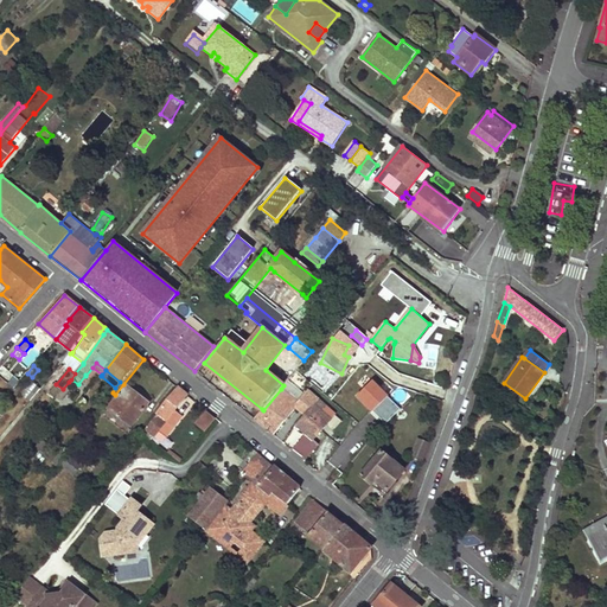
[(332,401),(346,381),(339,375),(325,396),(332,401)]
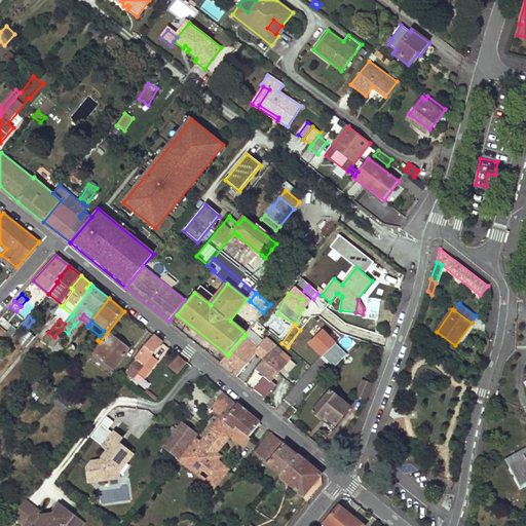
[(9,327),(6,331),(11,336),(15,332),(9,327)]
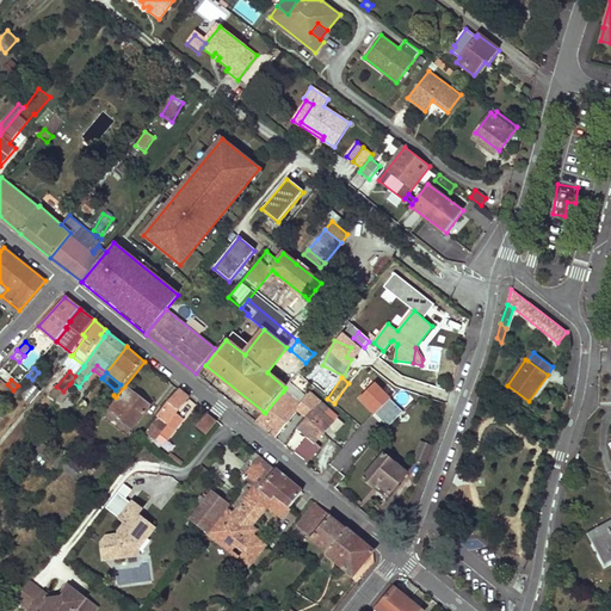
[(32,383),(22,395),(31,403),(41,392),(32,383)]
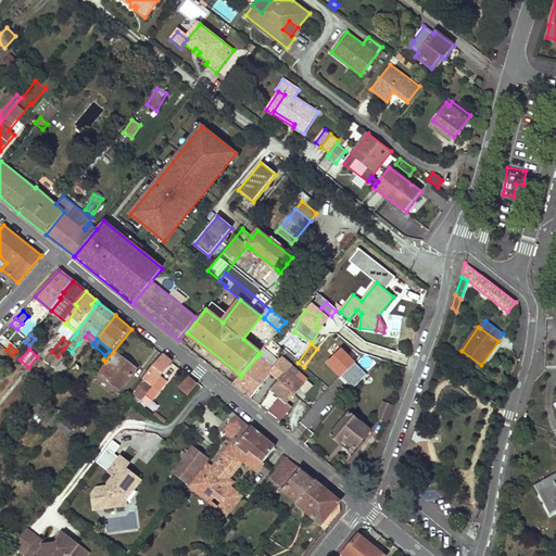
[(260,353),(257,356),(264,362),(266,359),(273,365),(270,367),(273,369),(278,362),(263,349),(260,353)]
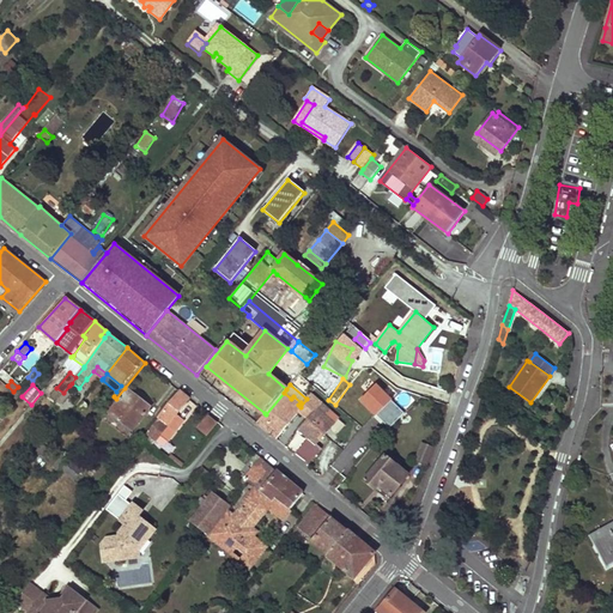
[(61,406),(74,390),(70,386),(64,393),(60,398),(56,401),(56,402),(61,406)]
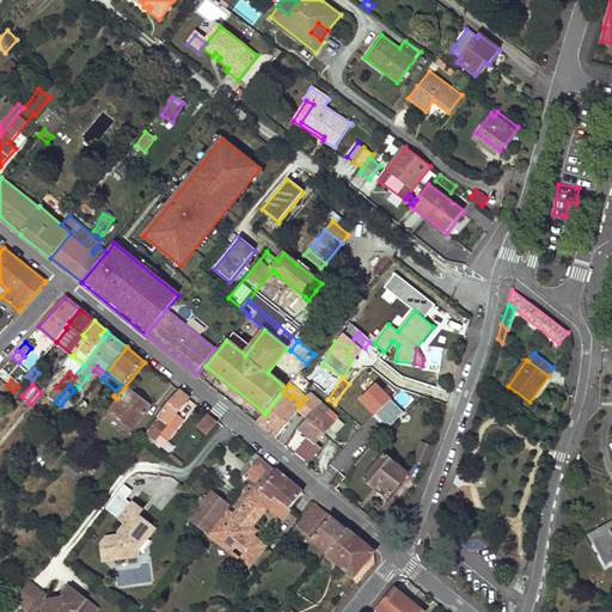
[(374,385),(357,402),(387,430),(404,414),(374,385)]
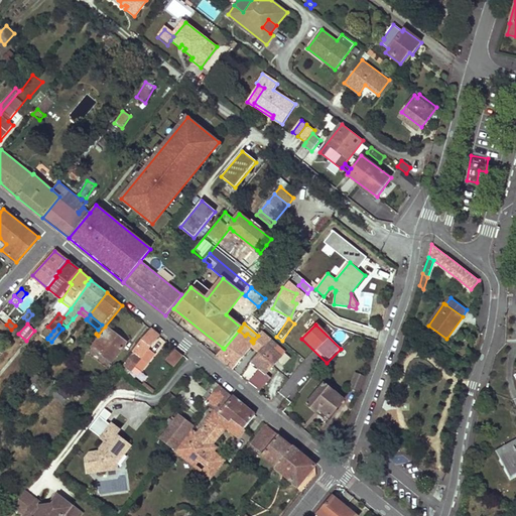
[(47,327),(42,334),(47,338),(50,335),(53,331),(47,327)]
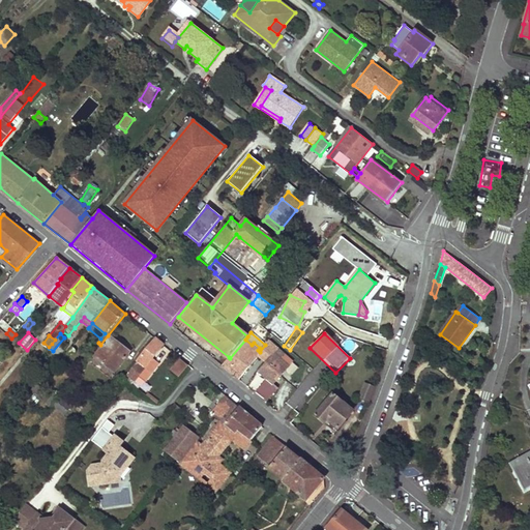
[(110,336),(94,356),(115,373),(129,352),(123,347),(119,351),(116,348),(119,344),(110,336)]
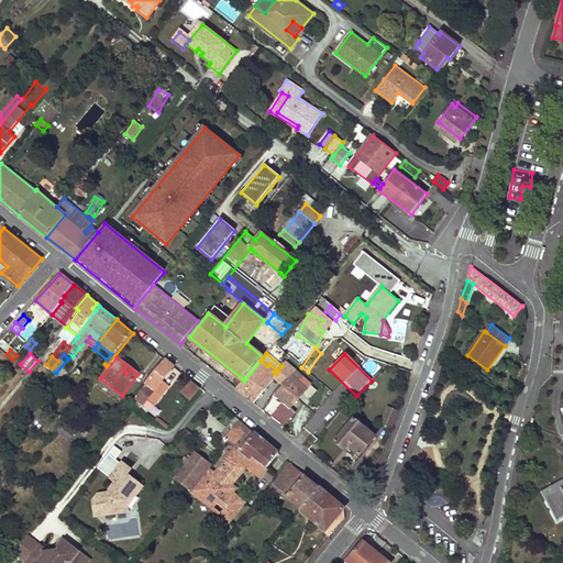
[(174,366),(165,359),(145,384),(146,384),(134,398),(132,401),(141,408),(143,405),(154,390),(161,396),(168,386),(162,381),(174,366)]
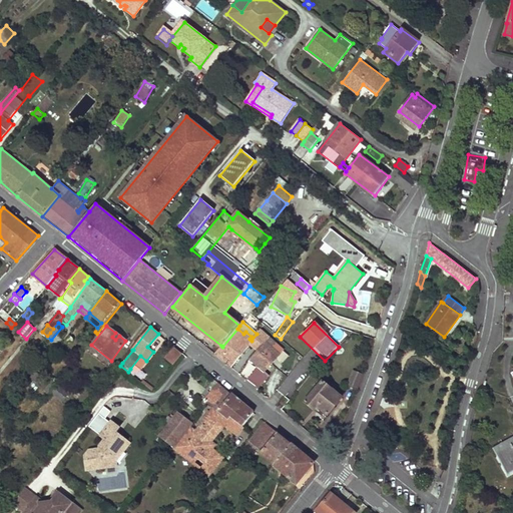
[(222,347),(221,346),(214,354),(231,368),(250,344),(258,350),(270,338),(261,330),(257,334),(251,341),(249,339),(251,337),(245,332),(243,334),(237,329),(222,347)]
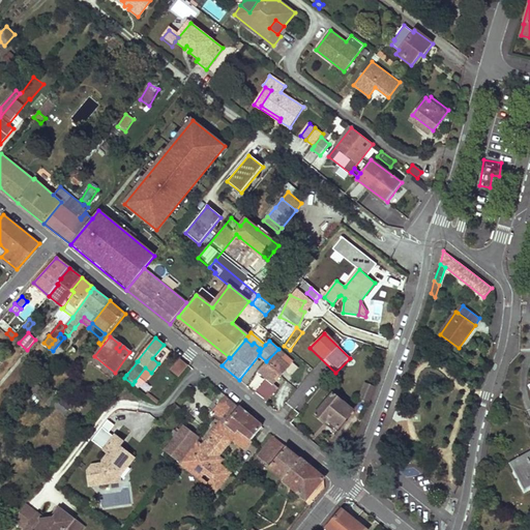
[(287,356),(278,349),(266,361),(258,371),(267,379),(256,392),(267,402),(277,389),(273,385),(289,366),(283,360),(287,356)]
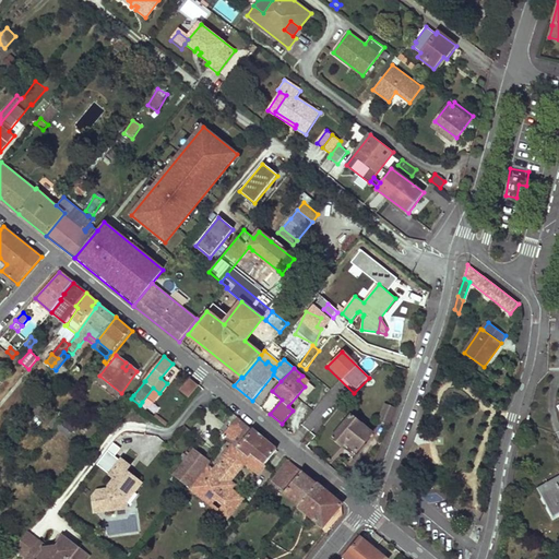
[(191,379),(181,390),(189,396),(199,385),(191,379)]
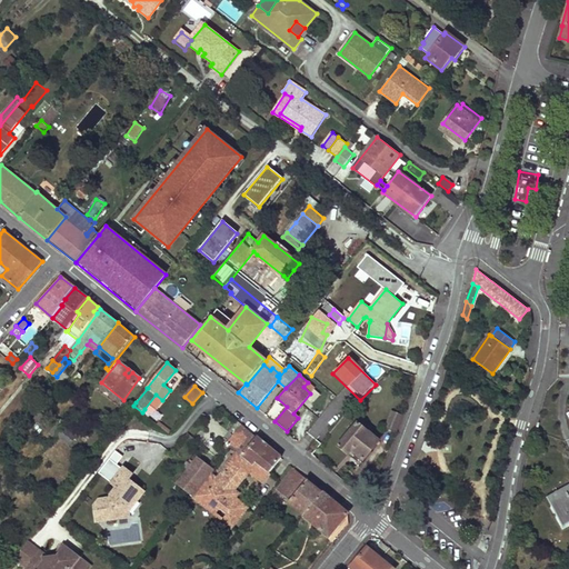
[(392,411),(386,429),(396,432),(401,416),(392,411)]
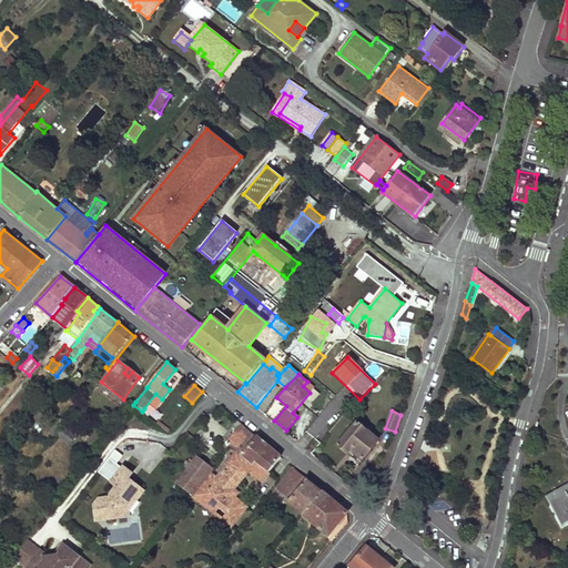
[(41,413),(36,419),(39,422),(41,419),(44,415),(41,413)]
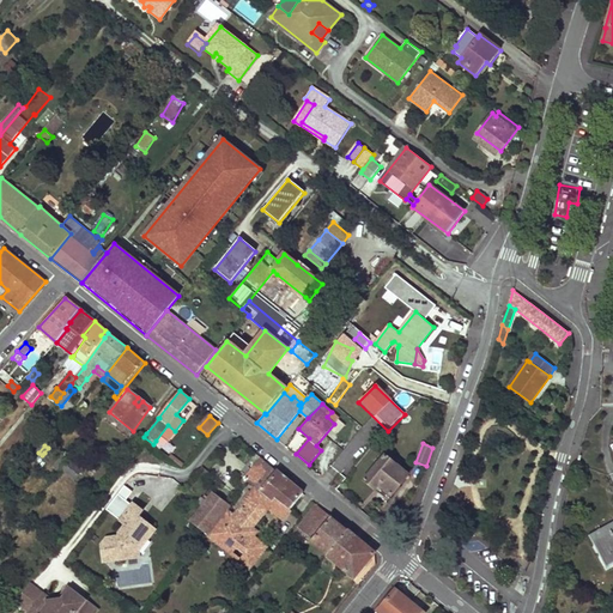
[(182,450),(175,459),(182,463),(189,455),(182,450)]
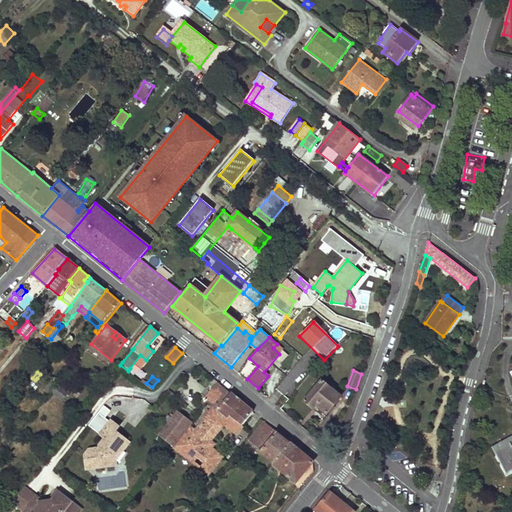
[(53,379),(43,391),(48,395),(51,391),(58,383),(53,379)]
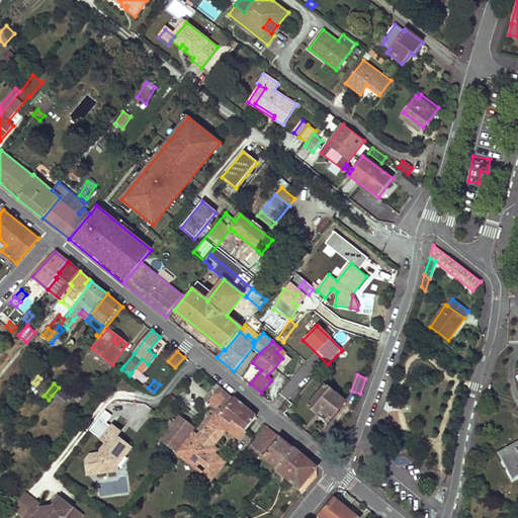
[(38,387),(35,384),(29,392),(34,396),(40,390),(38,387)]
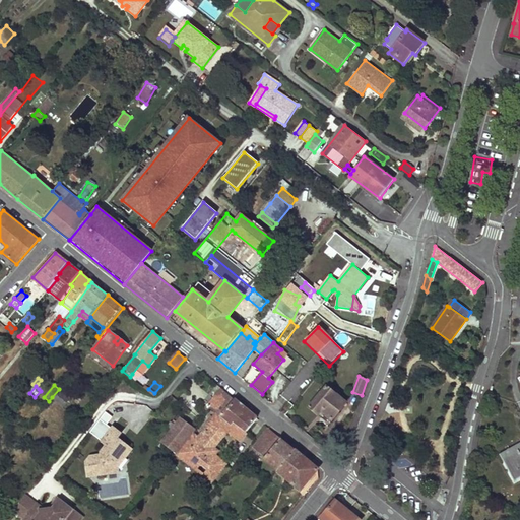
[(326,387),(309,407),(318,415),(321,411),(325,414),(332,420),(346,403),(326,387)]
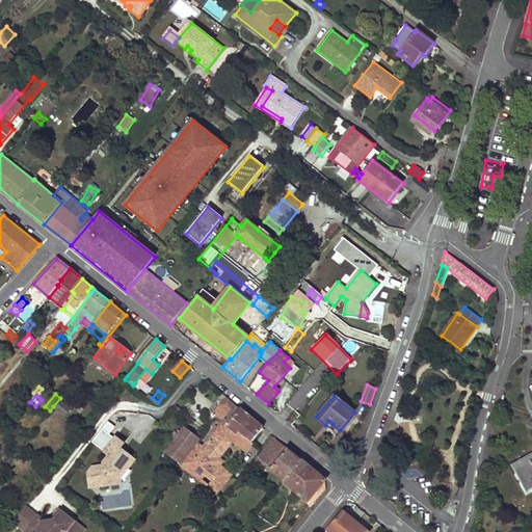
[(69,398),(65,403),(61,399),(55,407),(64,415),(74,403),(69,398)]
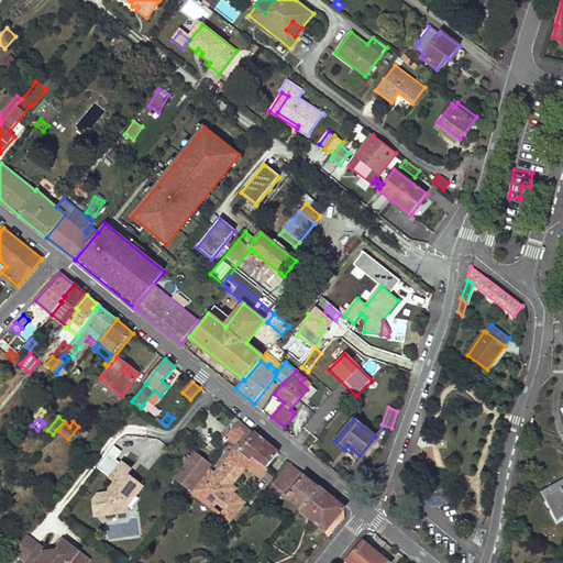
[(241,421),(222,442),(225,445),(228,442),(234,449),(251,461),(253,457),(266,467),(278,453),(254,433),(241,421)]
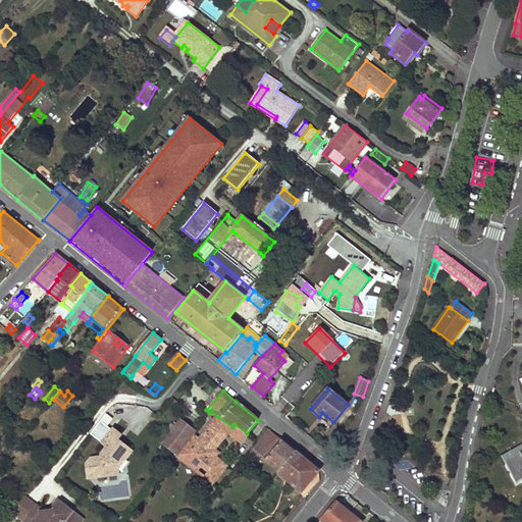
[(112,431),(106,426),(112,419),(106,414),(100,422),(90,434),(107,448),(101,455),(101,458),(91,460),(86,465),(88,478),(117,476),(117,471),(116,465),(121,459),(124,461),(133,452),(121,442),(119,446),(115,442),(117,440),(120,436),(113,429),(112,431)]
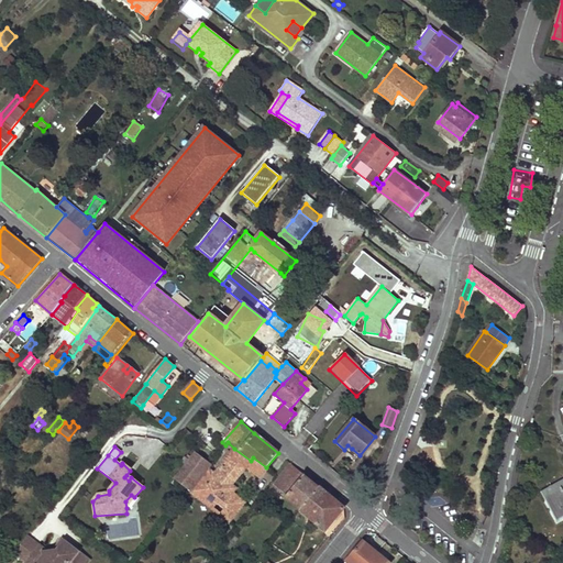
[(208,468),(190,492),(199,498),(200,496),(210,495),(225,507),(220,515),(229,522),(244,503),(232,493),(232,484),(245,467),(258,477),(266,467),(253,457),(251,461),(234,449),(214,474),(208,468)]
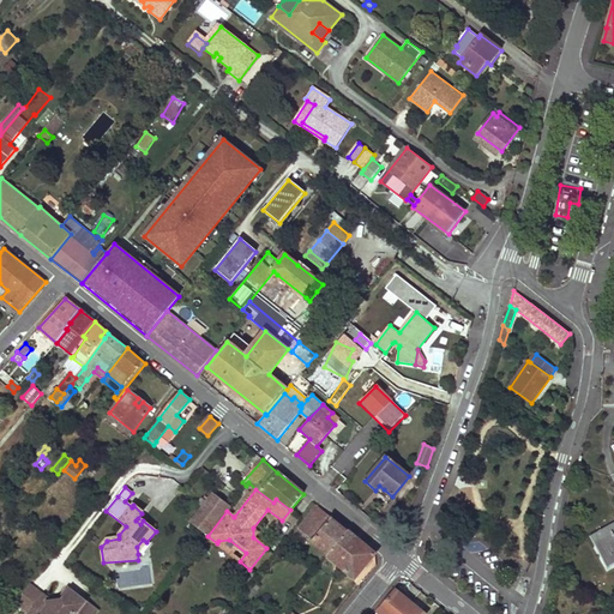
[(198,511),(191,522),(208,536),(227,511),(230,506),(212,493),(206,501),(203,506),(198,511)]
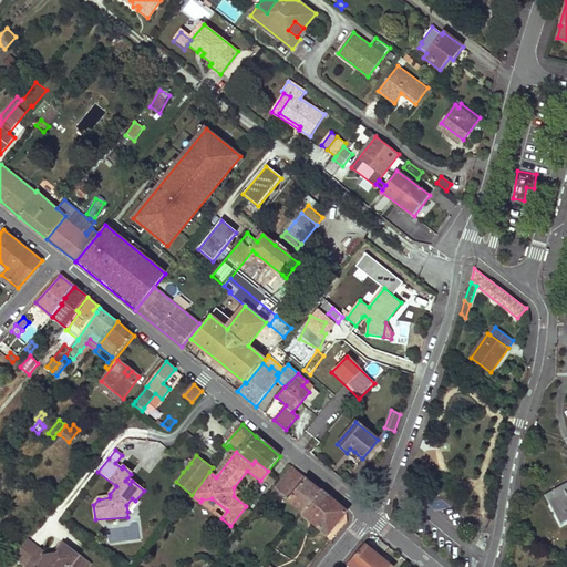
[(291,466),(274,488),(279,493),(288,500),(287,501),(302,514),(322,491),(291,466)]
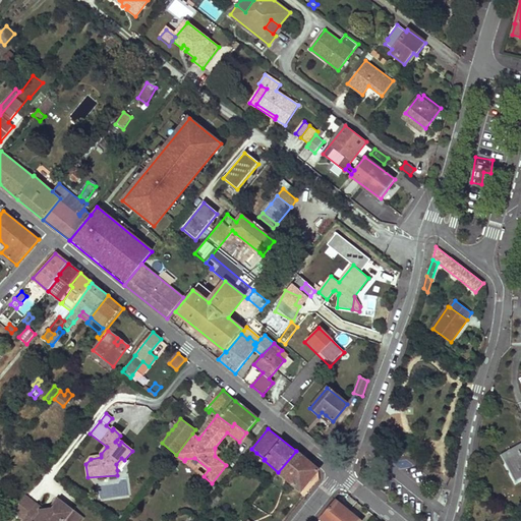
[(506,463),(509,461),(514,469),(510,471),(516,482),(520,479),(520,444),(501,455),(506,463)]
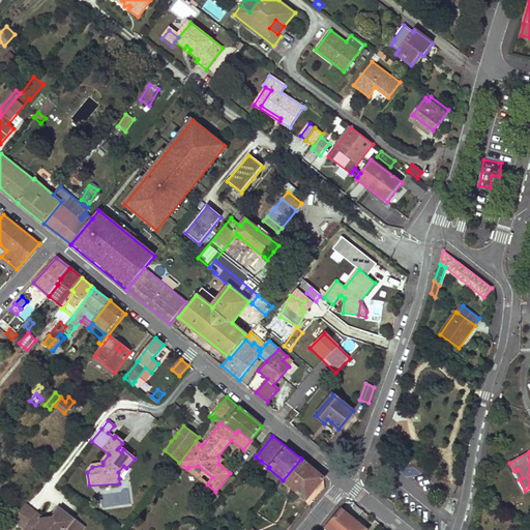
[(256,457),(252,463),(256,466),(261,461),(256,457)]
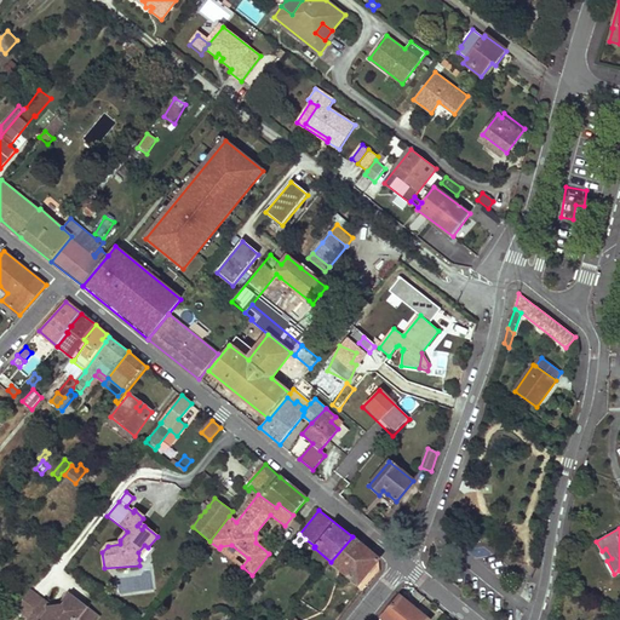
[(352,537),(331,562),(359,585),(379,560),(352,537)]
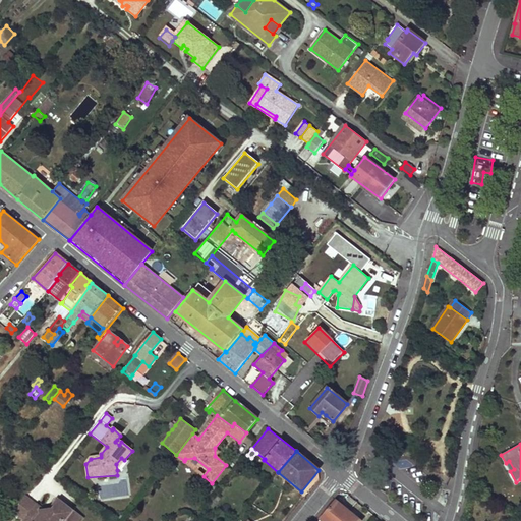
[(124,460),(121,458),(116,464),(117,470),(124,460)]
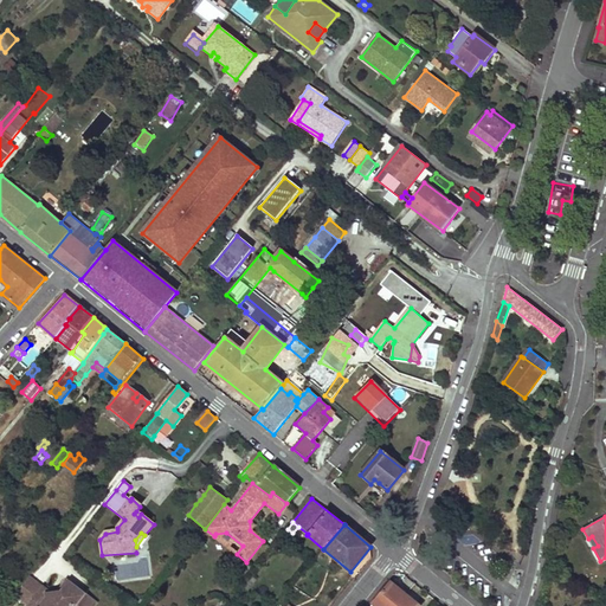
[(216,534),(214,536),(237,554),(243,546),(226,533),(216,534)]
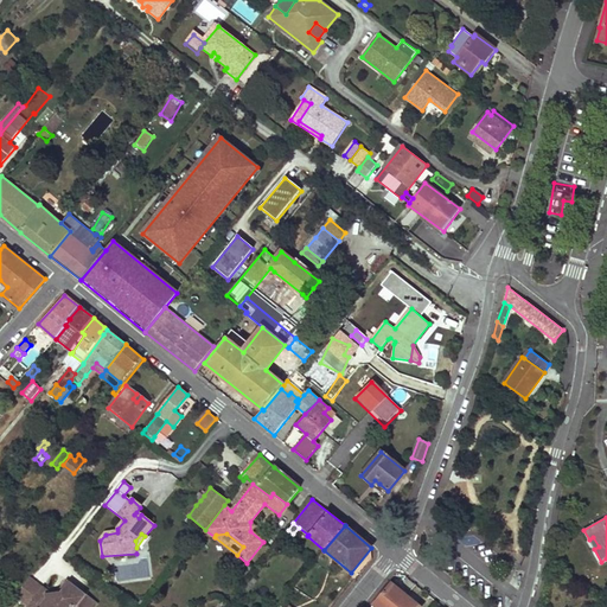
[(91,606),(95,604),(68,581),(61,589),(61,594),(55,595),(55,599),(48,599),(46,592),(30,577),(16,595),(30,606),(29,606),(91,606)]
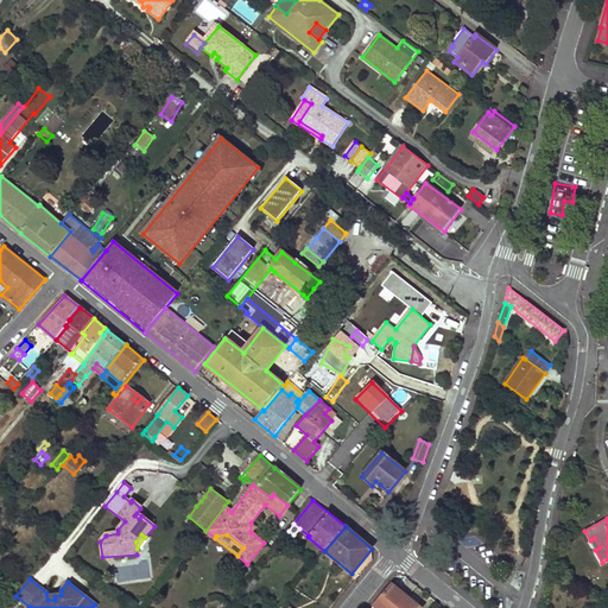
[(375,607),(420,607),(392,584),(374,606),(375,607)]
